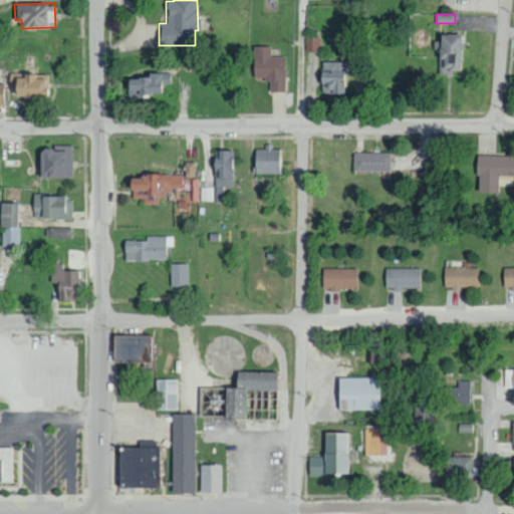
[(270,45),(252,46),(253,78),(269,78),(270,91),(285,91),(284,56),(270,56),(270,45)]
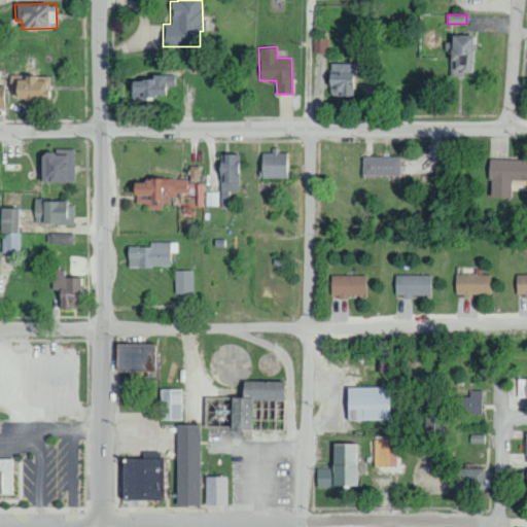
[(354,64),(328,63),(328,94),(354,95),(354,64)]
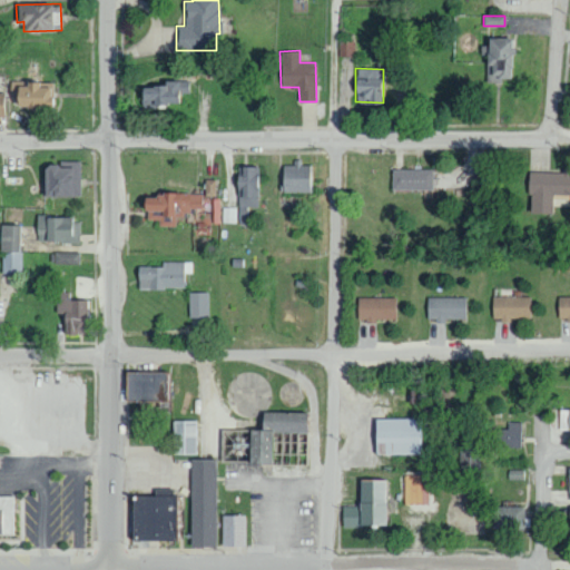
[(140,105),(179,106),(180,92),(188,92),(188,80),(161,80),(161,86),(140,86),(140,105)]
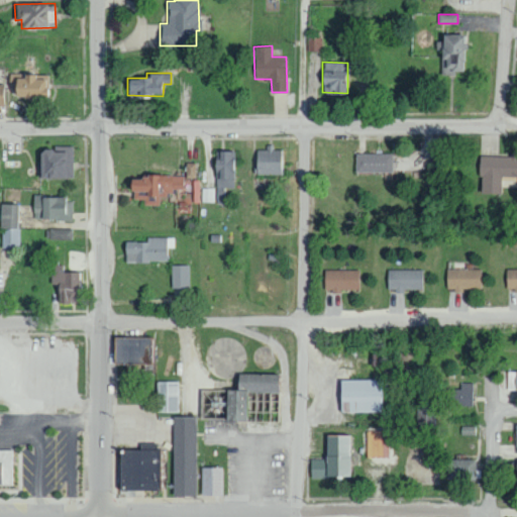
[(46,76),(13,74),(12,94),(25,95),(25,97),(45,98),(46,76)]
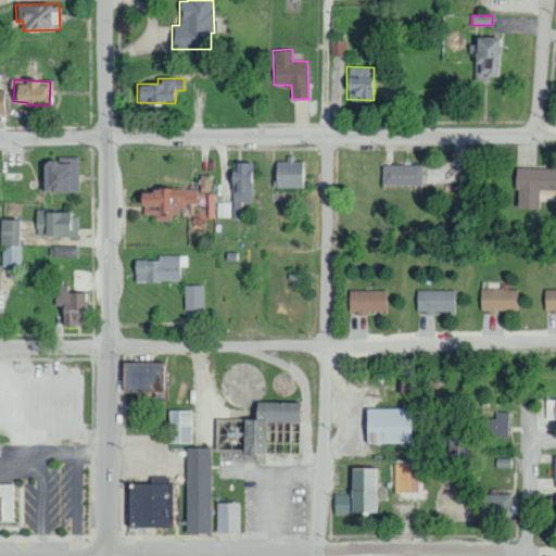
[(41,191),(78,191),(77,158),(41,159),(41,191)]
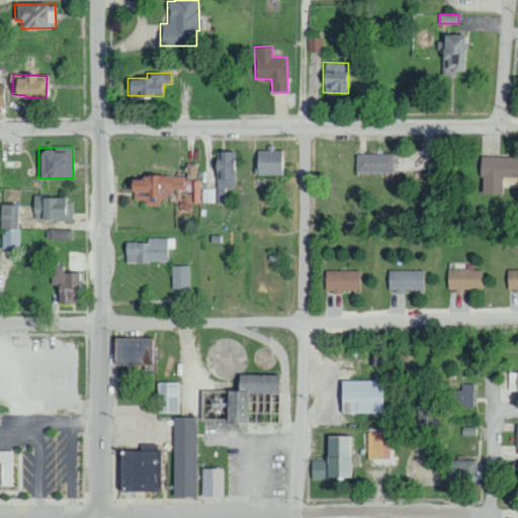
[(256,174),(283,175),(284,150),(256,150),(256,174)]
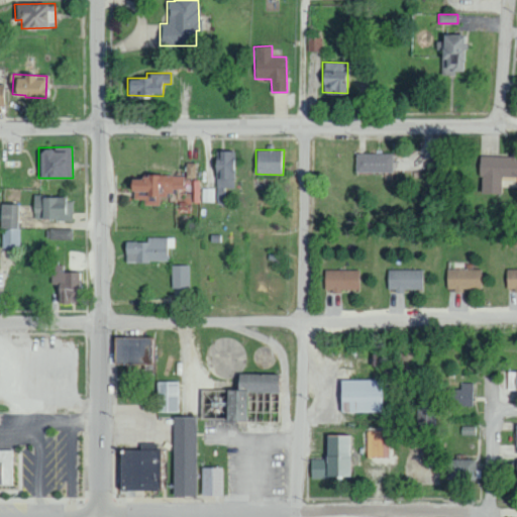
[(234,151),(218,150),(218,159),(213,159),(213,171),(217,171),(217,187),(234,188),(234,151)]
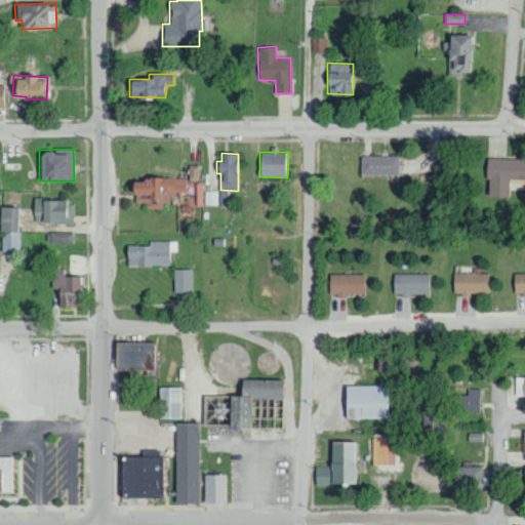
[(360,174),(398,175),(398,156),(360,155),(360,174)]
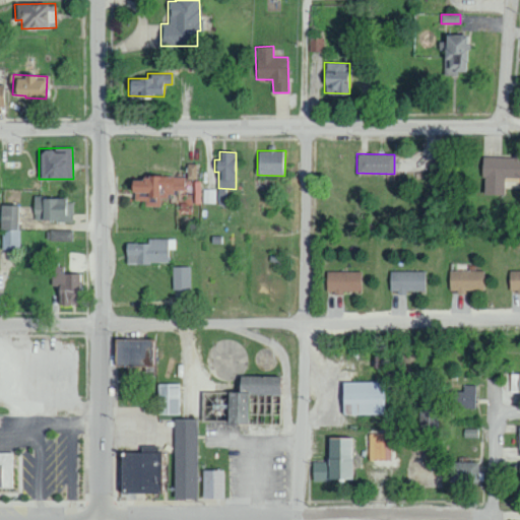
[(519,177),(519,156),(482,156),(481,194),(504,194),(504,177),(519,177)]
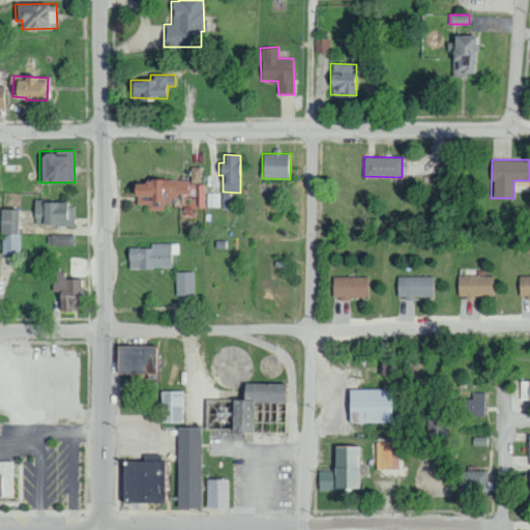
[(201,167),(190,167),(190,182),(201,182),(201,167)]
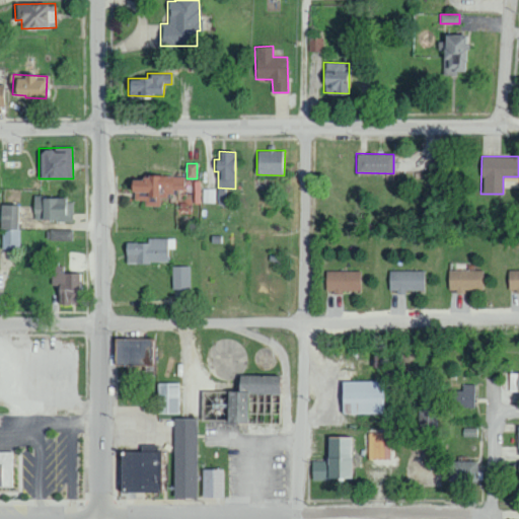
[(202,179),(129,174),(128,192),(134,193),(133,200),(145,201),(144,206),(160,207),(160,198),(167,198),(168,192),(178,193),(177,213),(192,214),(193,203),(200,204),(202,179)]
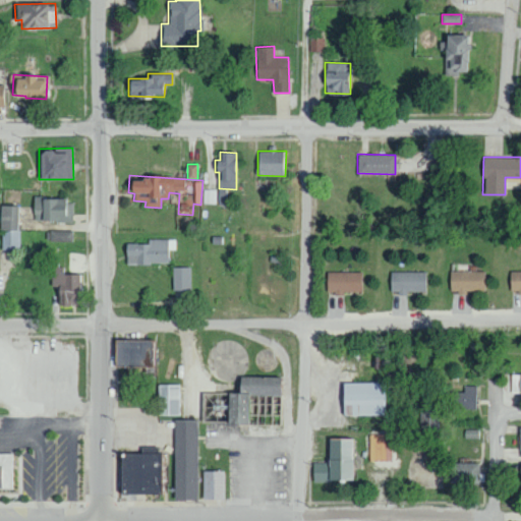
[(217,189),(205,189),(204,204),(217,204),(217,189)]
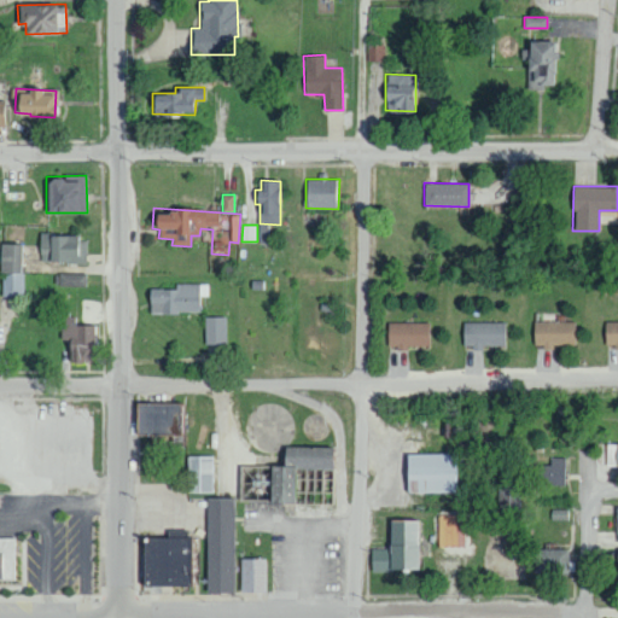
[(87,237),(40,235),(39,261),(86,263),(87,237)]
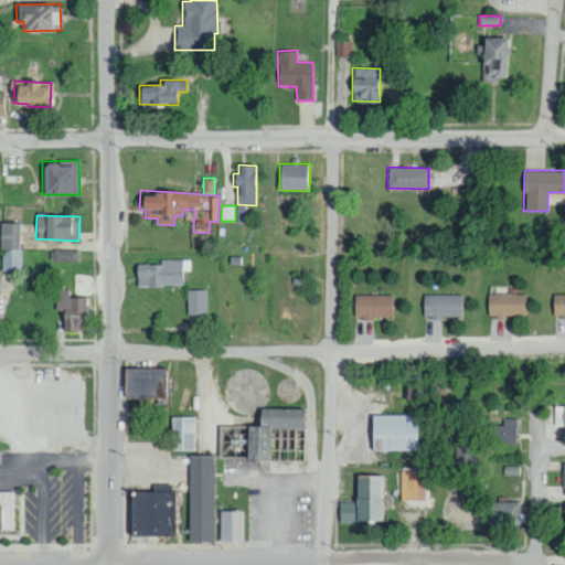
[(22,270),(22,249),(21,249),(20,223),(0,223),(1,272),(22,270)]
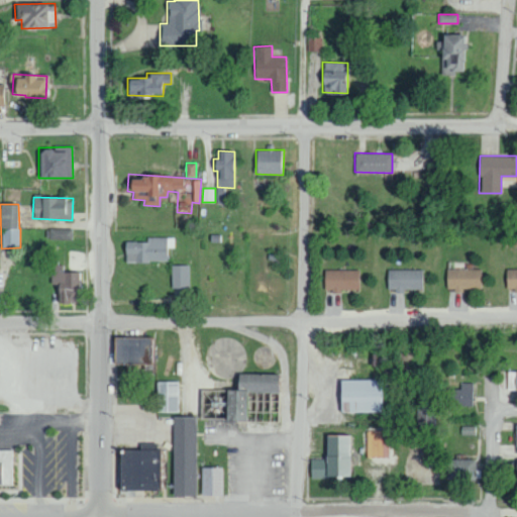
[(49,240),(72,239),(72,228),(49,228),(49,240)]
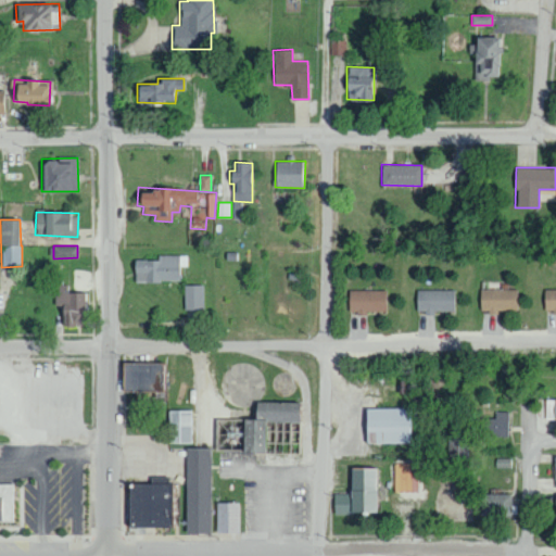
[(135,281),(178,281),(178,266),(188,266),(188,255),(158,255),(158,260),(135,260),(135,281)]
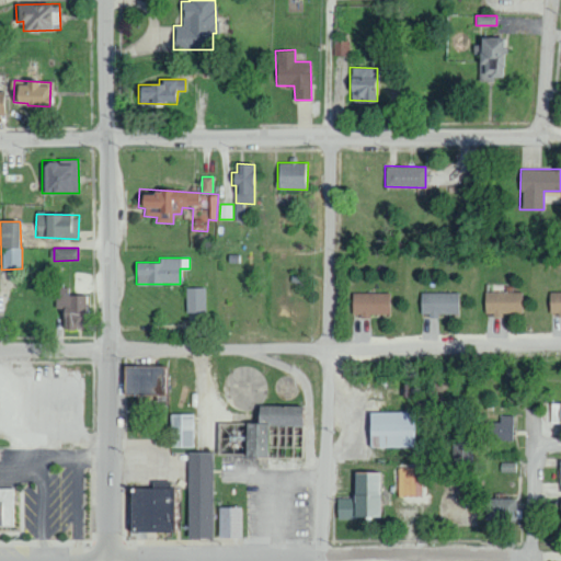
[(69,296),(69,287),(55,287),(56,306),(63,306),(64,330),(84,329),(83,296),(69,296)]
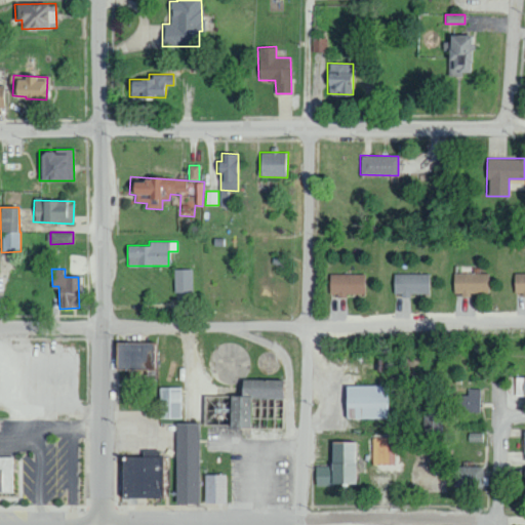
[(192,269),(173,269),(174,293),(193,293),(192,269)]
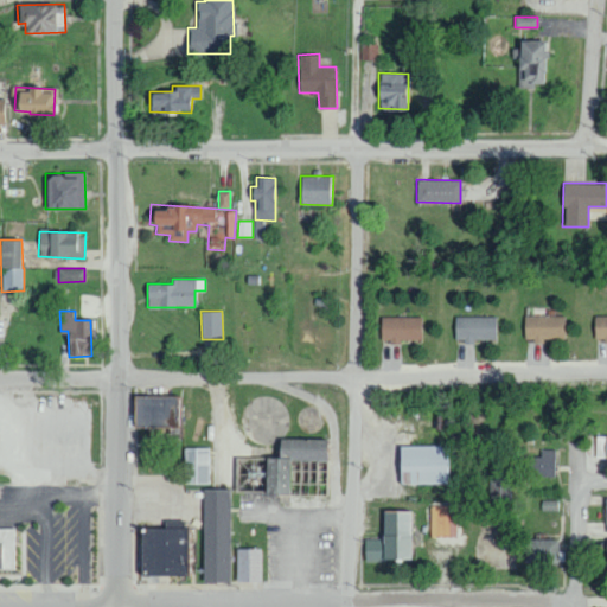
[(606,339),(606,314),(594,315),(594,339),(606,339)]
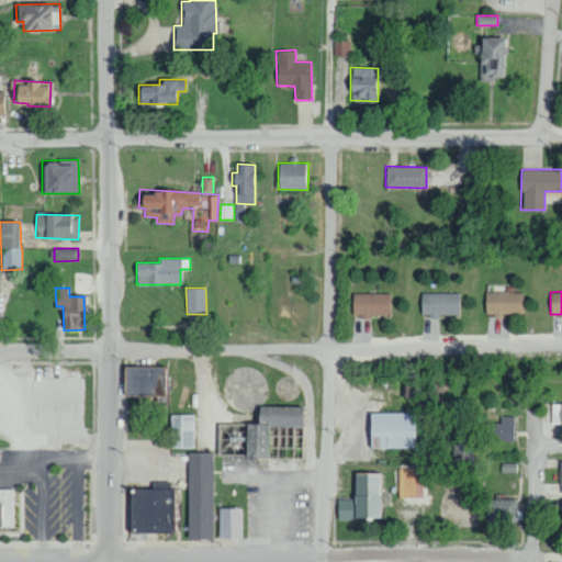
[(459,315),(458,292),(420,293),(422,315),(459,315)]
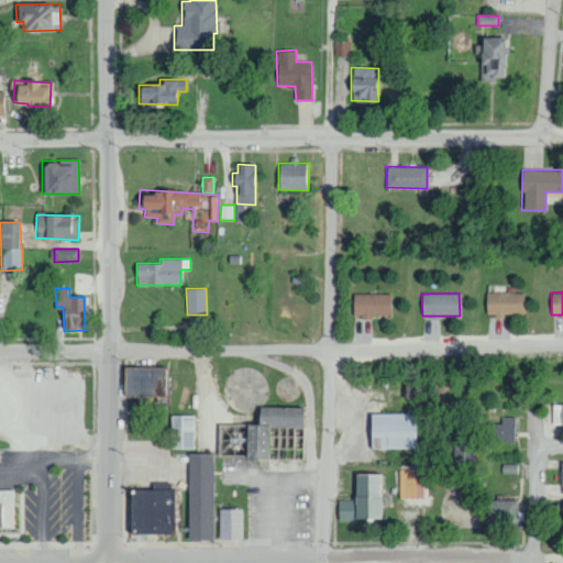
[(525,293),(487,293),(486,315),(523,315),(525,293)]
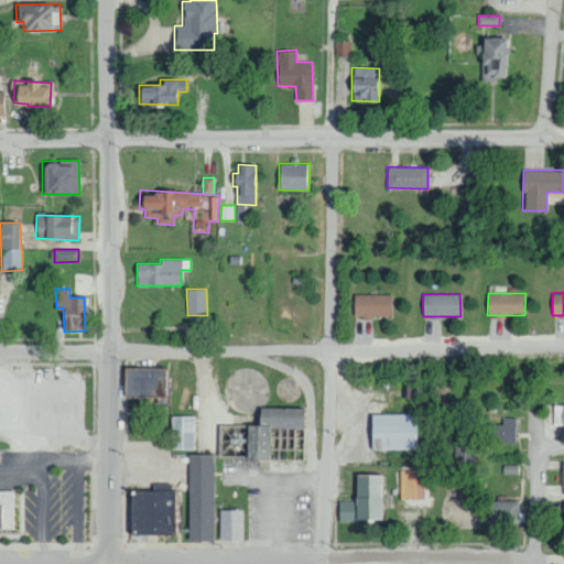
[(391,294),(354,294),(353,316),(391,316),(391,294)]
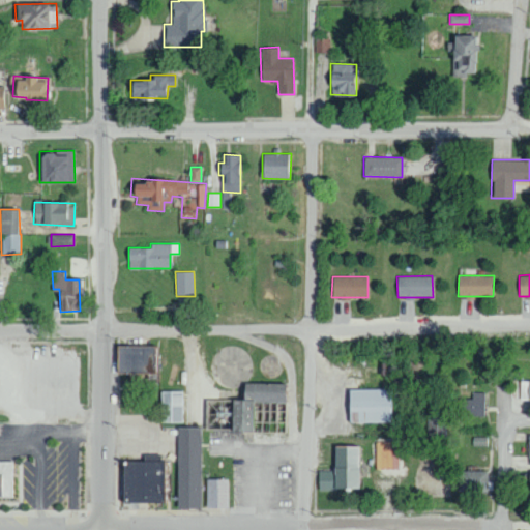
[(116,373),(154,372),(154,346),(115,346),(116,373)]
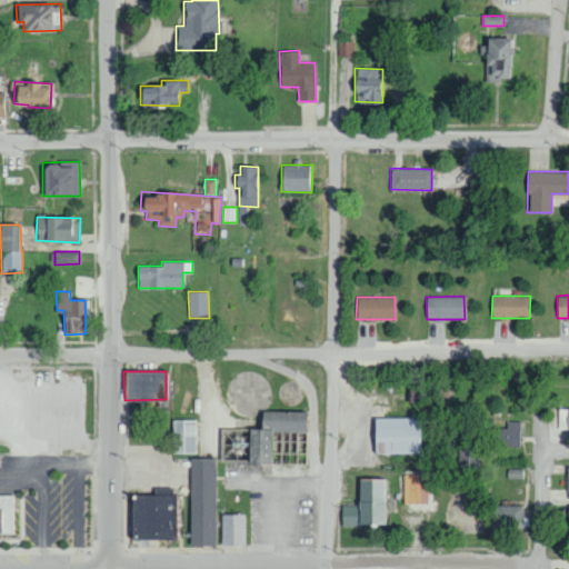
[(568,430),(568,408),(557,409),(558,431),(568,430)]
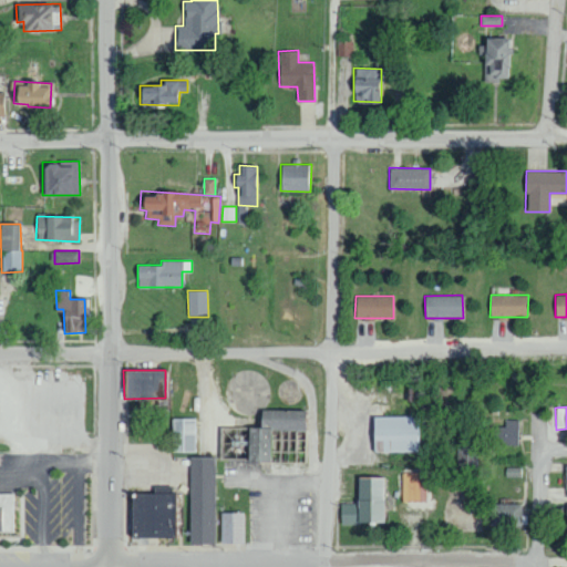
[(246,462),(268,462),(269,430),(303,431),(303,411),(259,410),(259,428),(247,428),(246,462)]
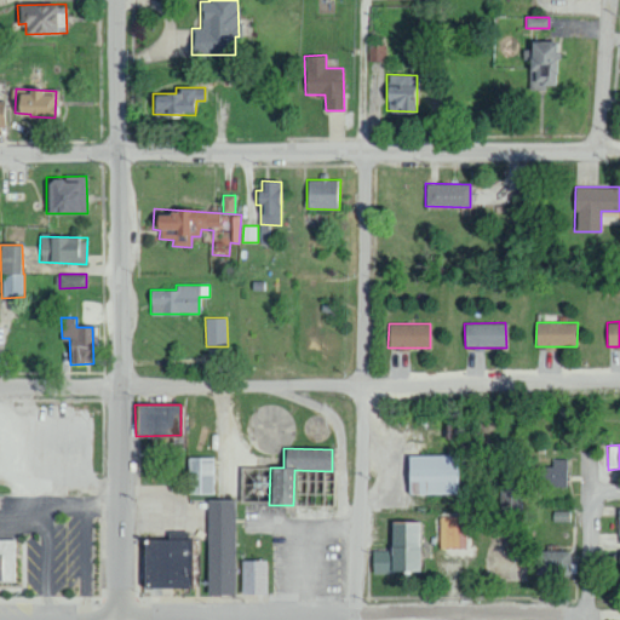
[(406,455),(407,495),(459,494),(459,455),(406,455)]
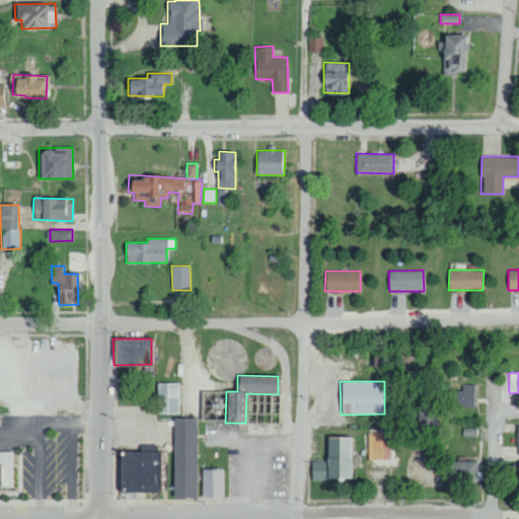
[(158,414),(178,414),(178,382),(157,383),(158,414)]
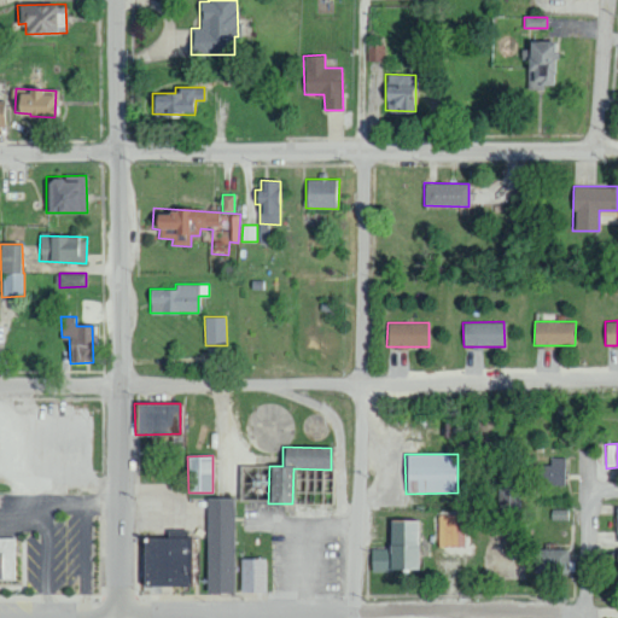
[(564,484),(564,458),(551,458),(551,465),(538,465),(538,485),(564,484)]
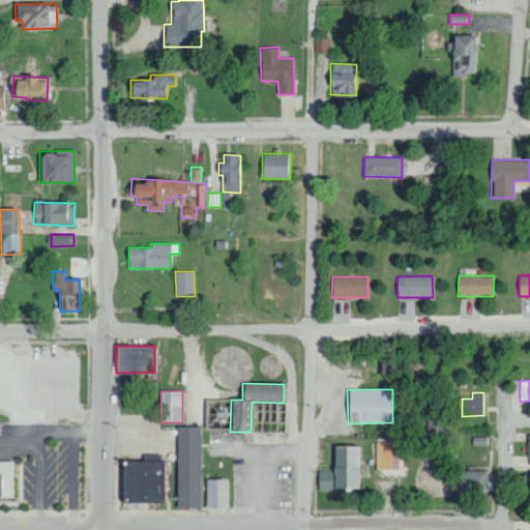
[(428,437),(446,437),(446,418),(428,418),(428,437)]
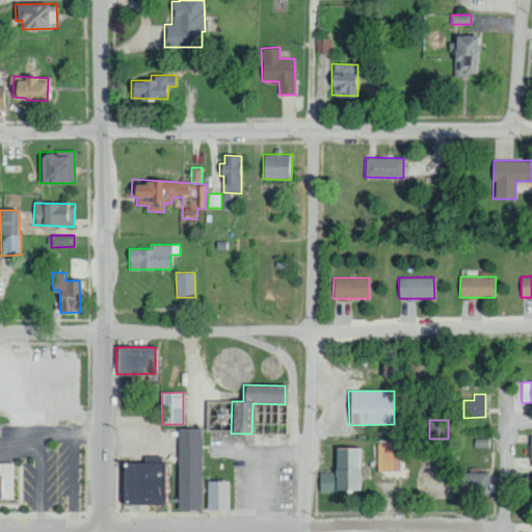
[(181,429),(182,514),(233,514),(233,485),(206,484),(205,430),(181,429)]
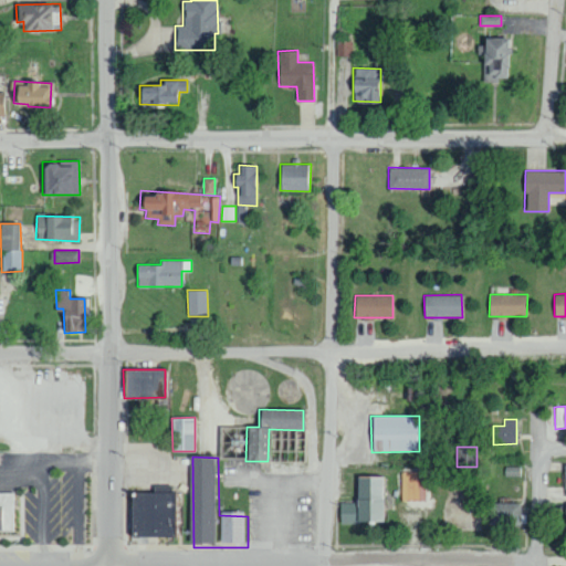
[(426,501),(425,473),(400,473),(401,501),(426,501)]
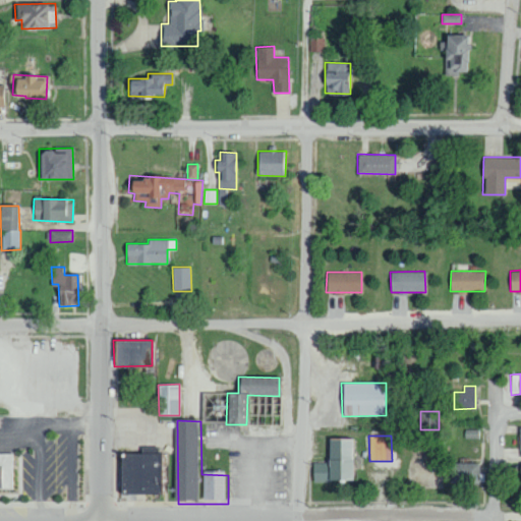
[(350,481),(351,439),(327,439),(327,462),(312,462),(311,480),(350,481)]
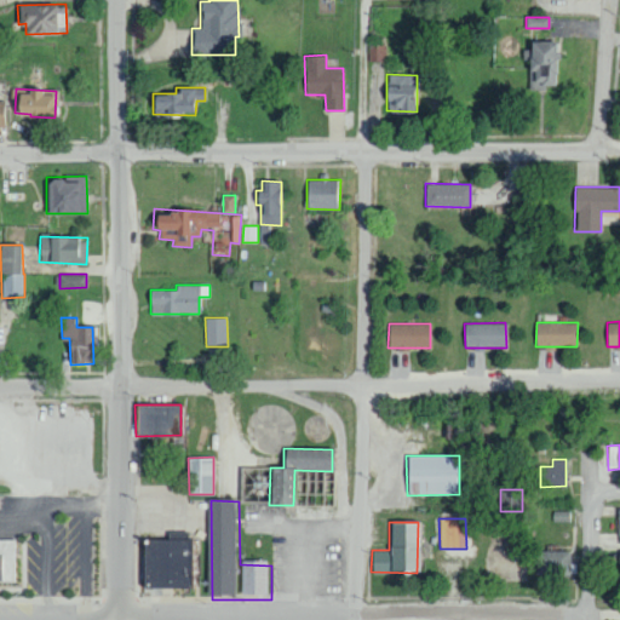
[(12,540),(0,539),(0,580),(12,580),(12,540)]
